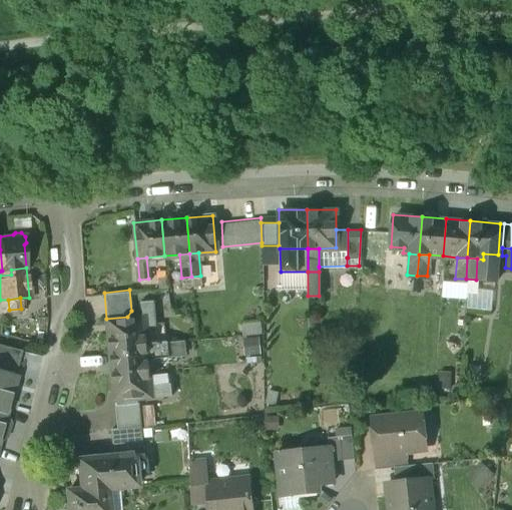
[(152,299),(140,300),(141,316),(144,316),(145,325),(154,324),(152,299)]
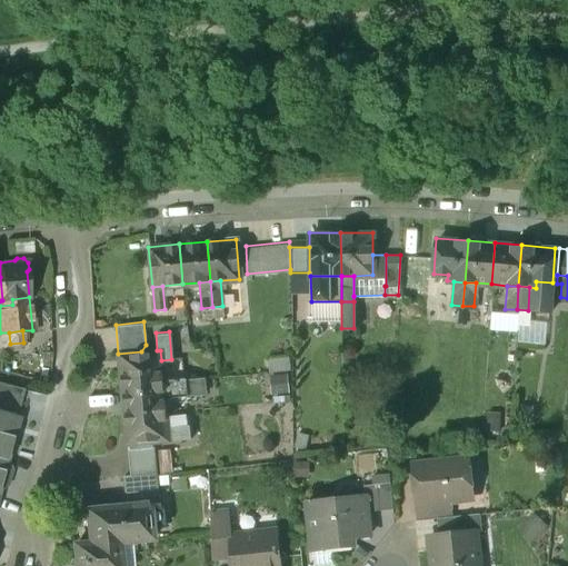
[(9,333),(0,333),(0,344),(10,344),(9,333)]
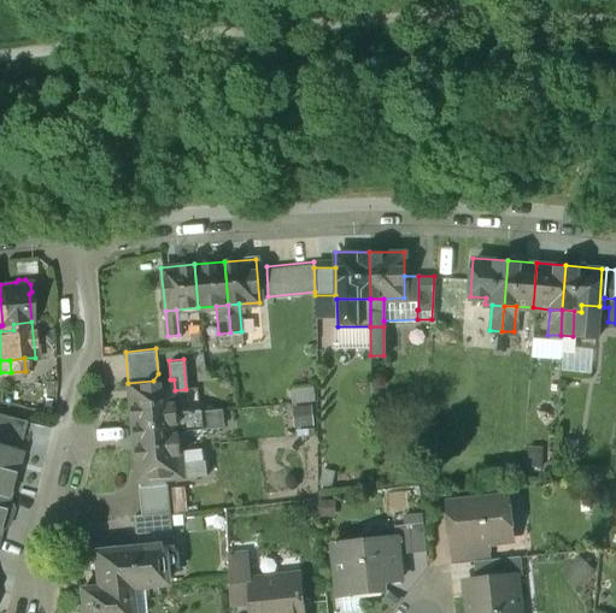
[(153,381),(128,383),(132,416),(132,417),(175,412),(176,411),(175,390),(174,379),(170,379),(153,381)]
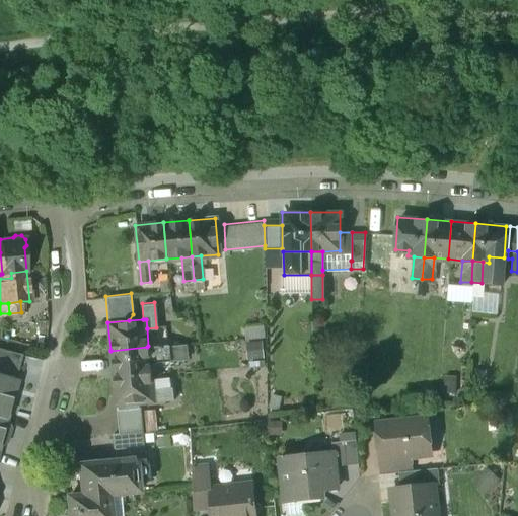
[(265,336),(238,338),(240,352),(265,350),(265,336)]
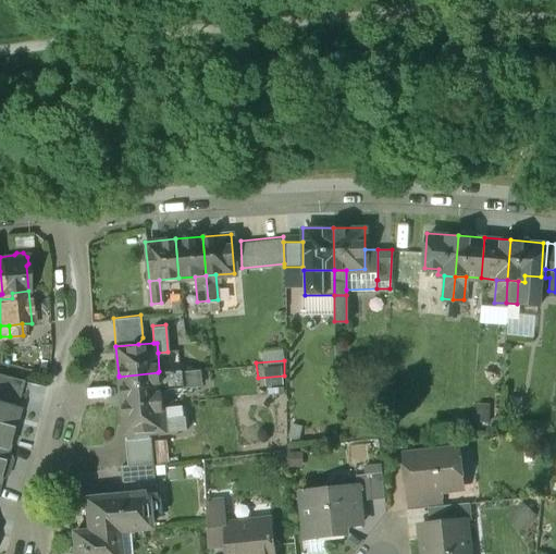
[(159,371),(158,372),(159,383),(182,381),(181,370),(159,371)]
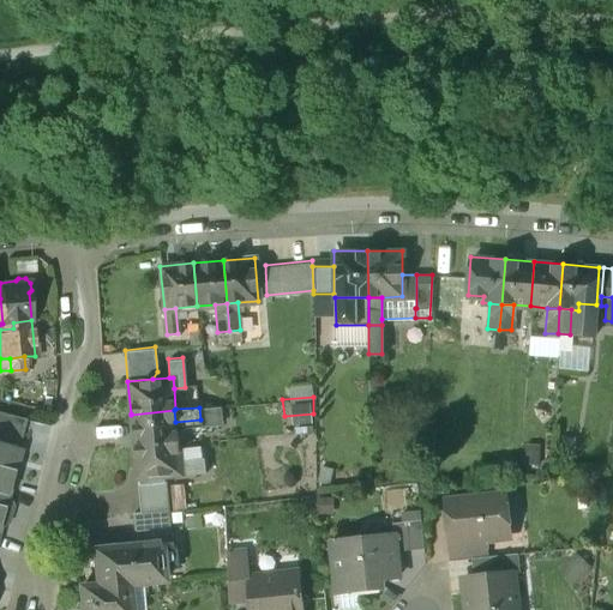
[(25,417),(0,410),(0,424),(22,432),(25,417)]
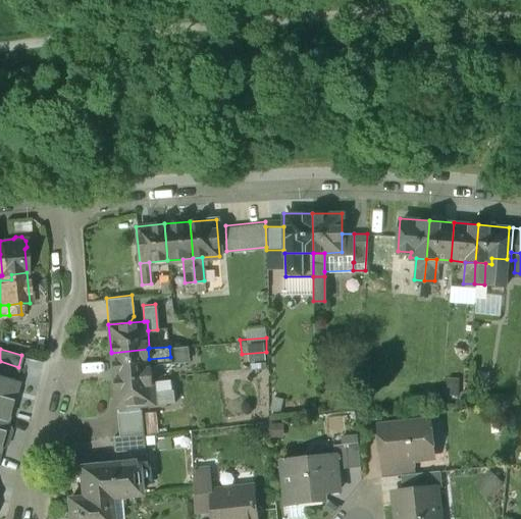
[(148,349),(111,353),(114,378),(151,374),(149,359),(148,349)]
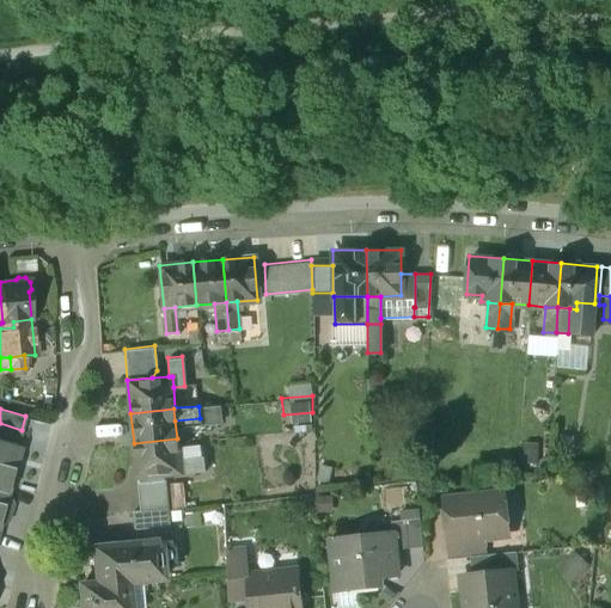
[(22,430),(0,423),(0,440),(18,446),(22,430)]
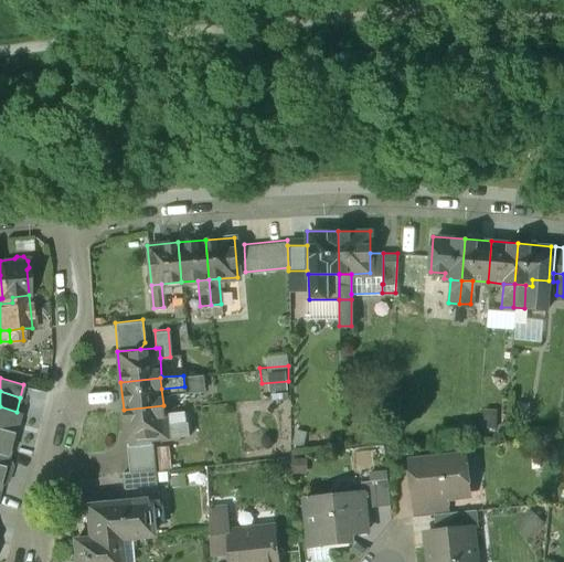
[(163,405),(124,410),(126,439),(166,435),(165,424),(163,405)]
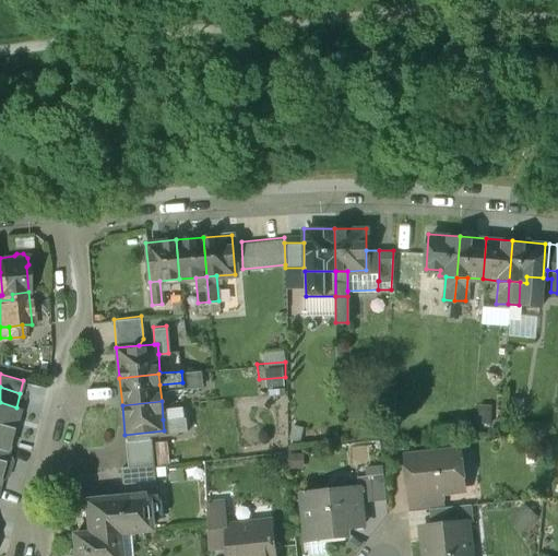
[(0,435),(9,438),(18,407),(16,407),(0,402),(0,435)]
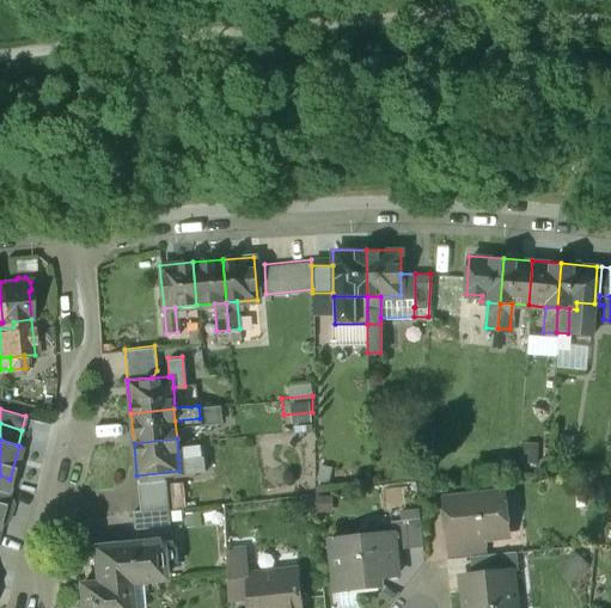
[(202,456),(178,459),(179,471),(203,468),(202,456)]
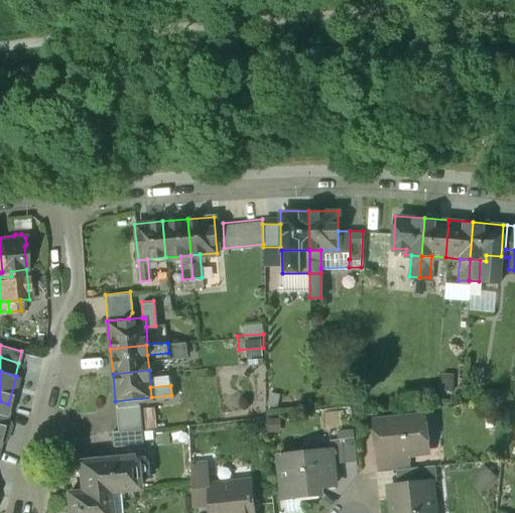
[(0,435),(6,436),(9,423),(4,421),(8,404),(0,401),(0,435)]
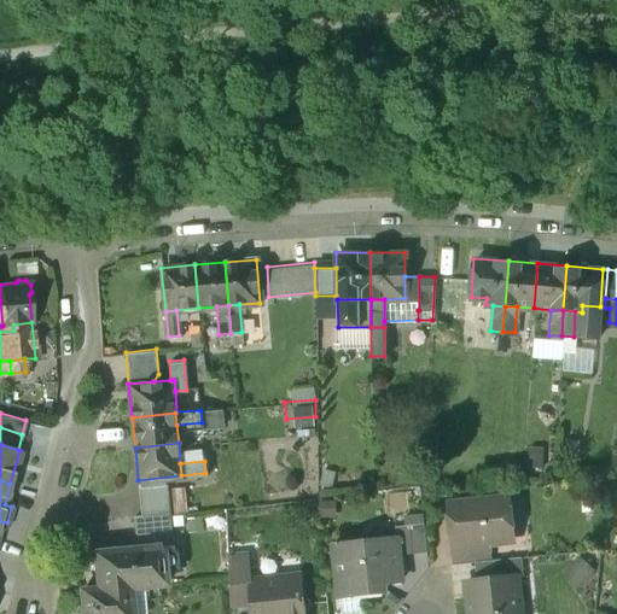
[(164,485),(138,487),(140,514),(141,516),(168,513),(164,485)]
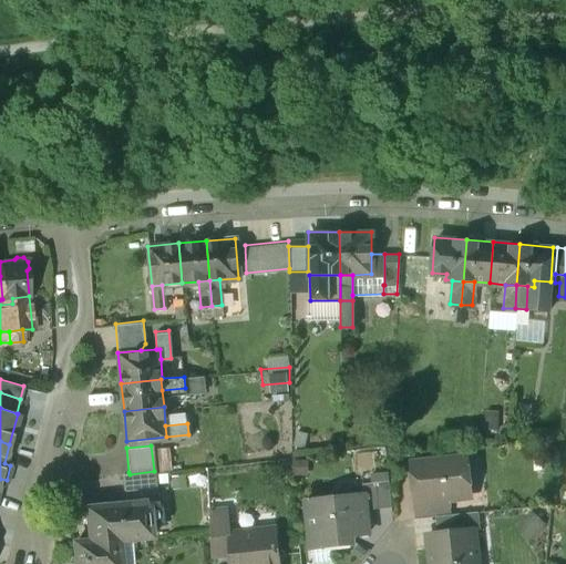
[(465,455),(411,461),(413,482),(415,482),(418,498),(448,494),(448,488),(469,485),(465,455)]
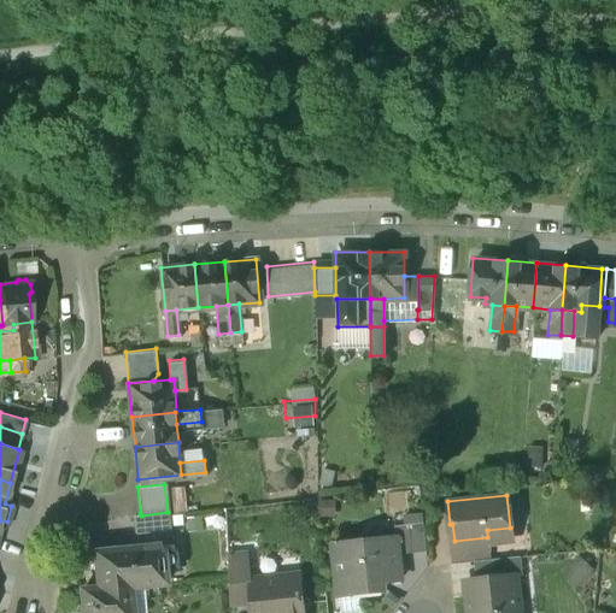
[(168,512),(141,516),(140,513),(133,514),(135,538),(170,535),(168,512)]
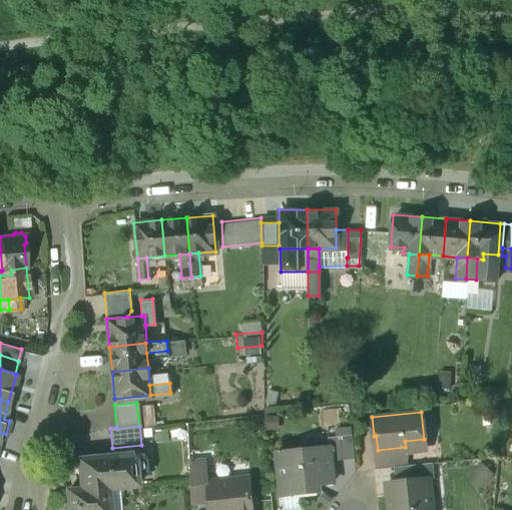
[(351,433),(339,435),(342,458),(354,457),(351,433)]
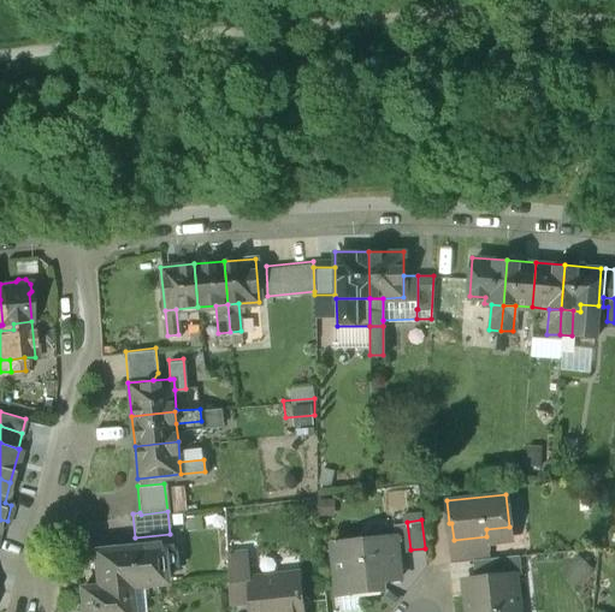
[(407,522),(392,523),(394,534),(396,552),(411,550),(407,522)]
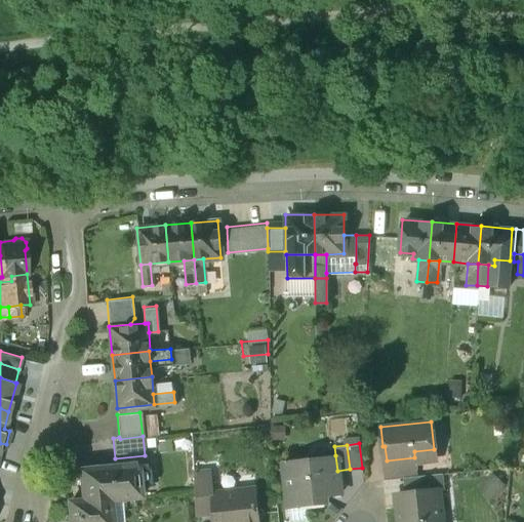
[(335,455),(283,462),(287,503),(305,500),(325,498),(324,493),(339,492),(337,471),(335,455)]
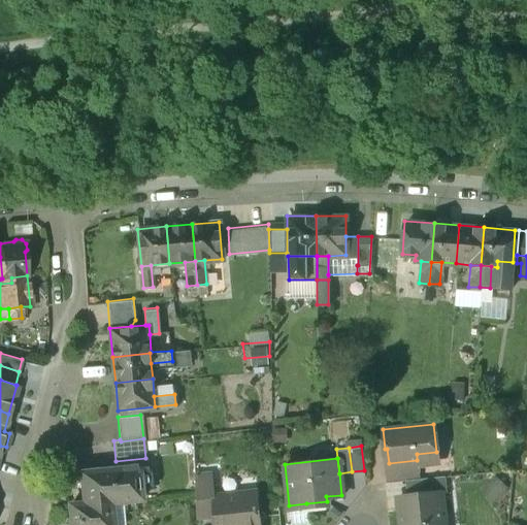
[(417,460),(389,463),(391,481),(405,479),(419,478),(417,460)]
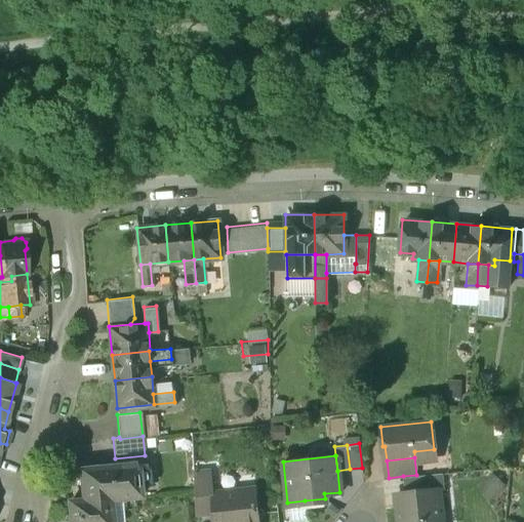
[(136,463),(120,465),(123,496),(139,495),(136,463)]
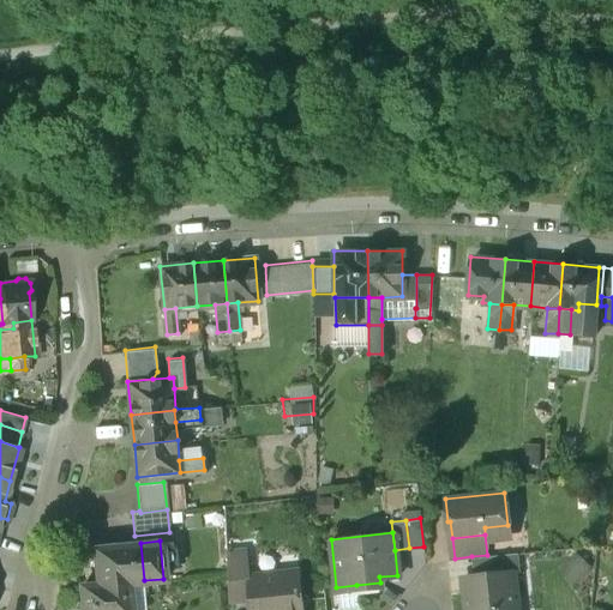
[(140,543),(92,548),(96,584),(127,581),(144,580),(140,543)]
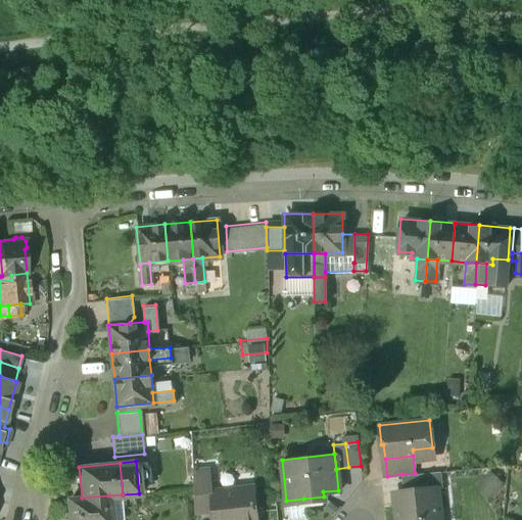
[(489,468),(475,482),(486,492),(501,478),(489,468)]
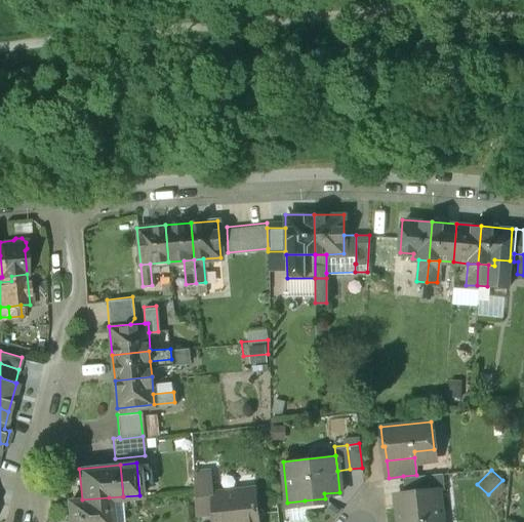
[(416,475),(403,476),(404,493),(437,489),(443,489),(441,472),(416,475)]
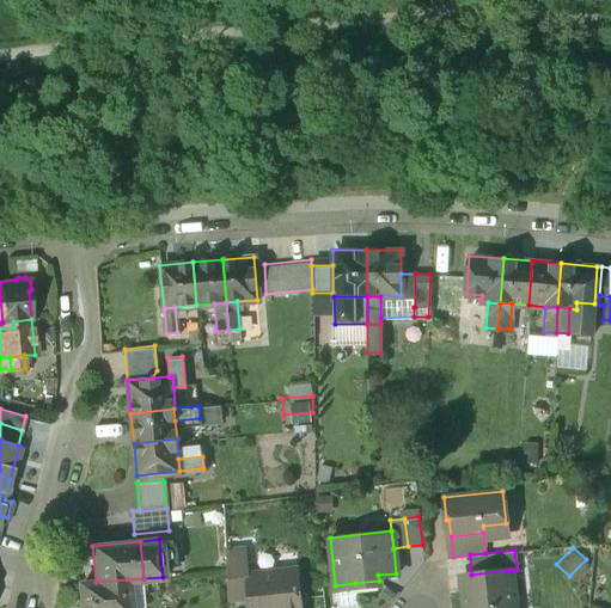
[(245,558),(225,560),(227,600),(236,600),(248,599),(245,575),(248,575),(245,558)]
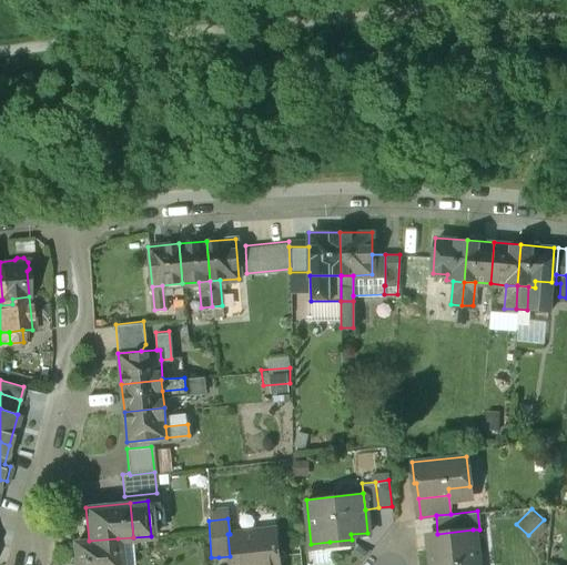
[(230,534),(228,534),(230,556),(230,564),(276,564),(275,556),(277,555),(275,530),(230,534)]
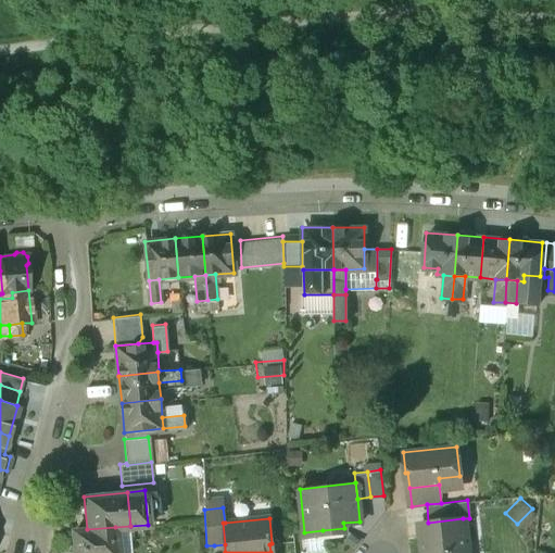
[(428,523),(418,524),(421,552),(466,552),(463,518),(428,523)]
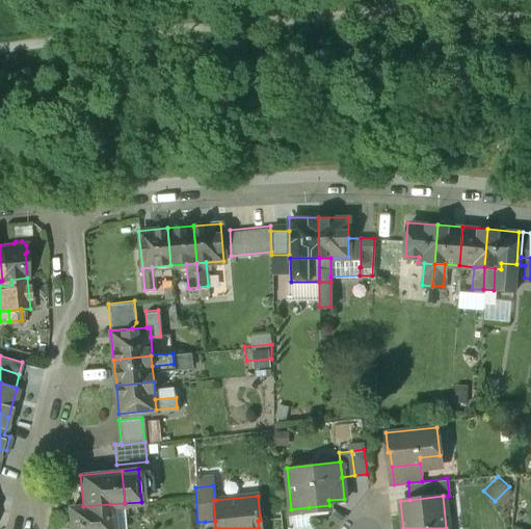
[(110,504),(111,517),(149,512),(148,501),(141,502),(125,503),(110,504)]
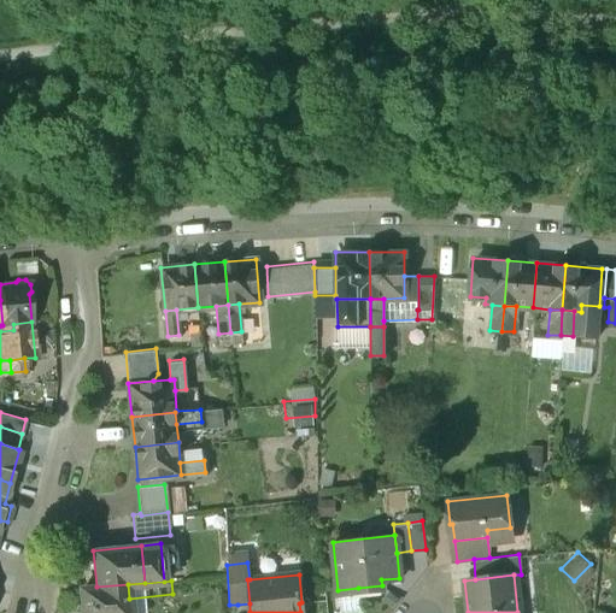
[(128,584),(97,587),(80,588),(81,612),(130,612),(129,599),(128,584)]
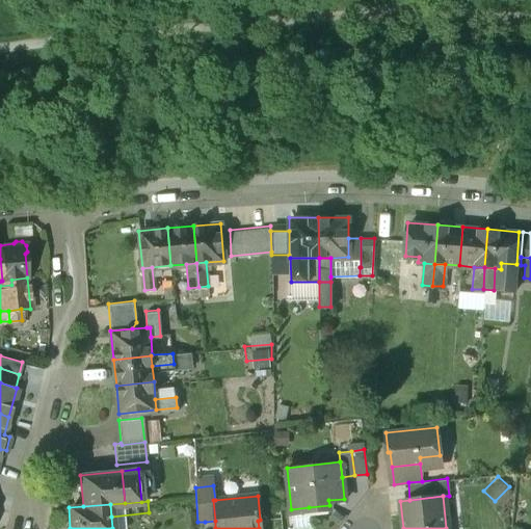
[(309,507),(291,509),(293,527),(311,525),(309,507)]
